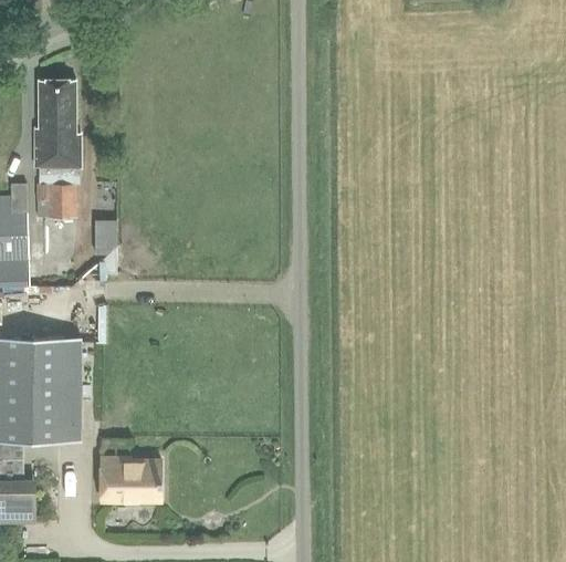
[(35,172),(40,172),(39,188),(38,188),(38,205),(50,205),(50,222),(76,222),(75,189),(81,189),(81,172),(81,138),(75,138),(75,84),(39,84),(40,133),(35,133),(35,172)]
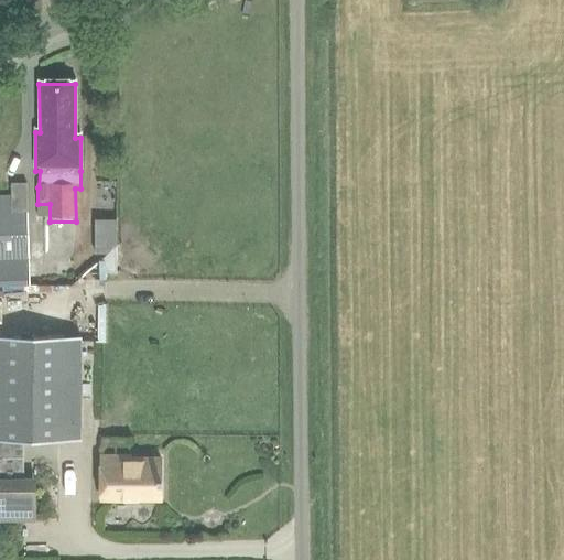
[(0,290),(30,290),(28,221),(25,187),(8,189),(9,202),(0,202),(0,290)]
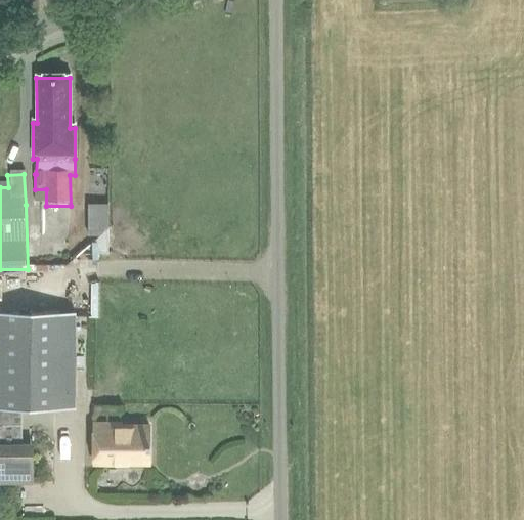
[(96,225),(114,226),(115,206),(97,206),(96,225)]
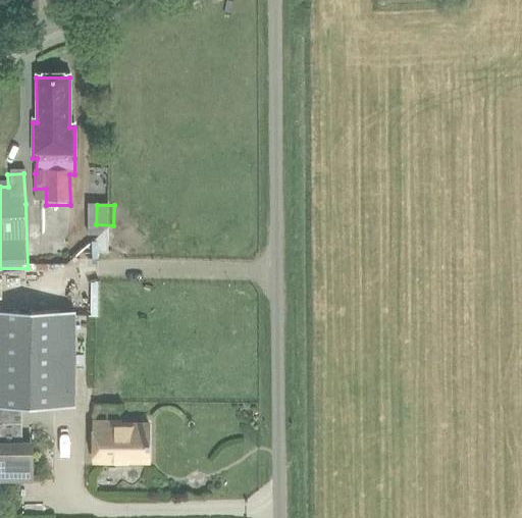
[(73,316),(0,315),(0,408),(72,409),(73,316)]
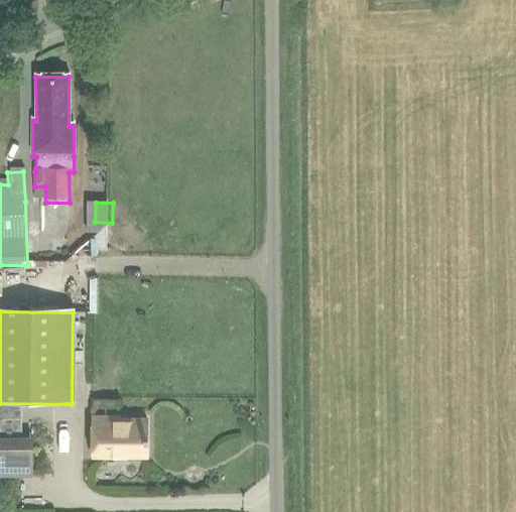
[(0,422),(21,422),(21,404),(0,404),(0,422)]
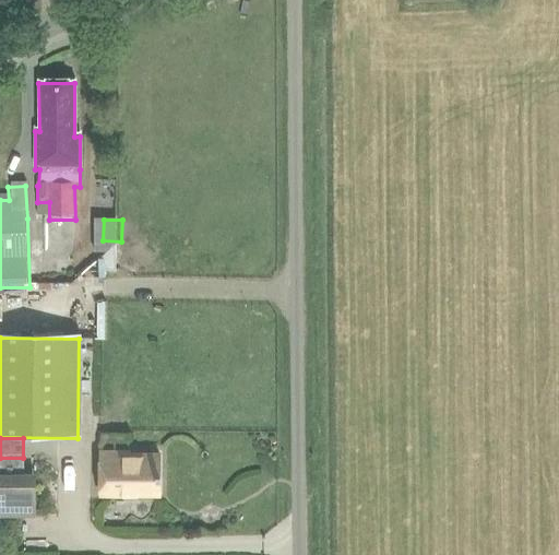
[(137,462),(128,462),(128,456),(99,456),(99,498),(158,498),(158,459),(137,459),(137,462)]
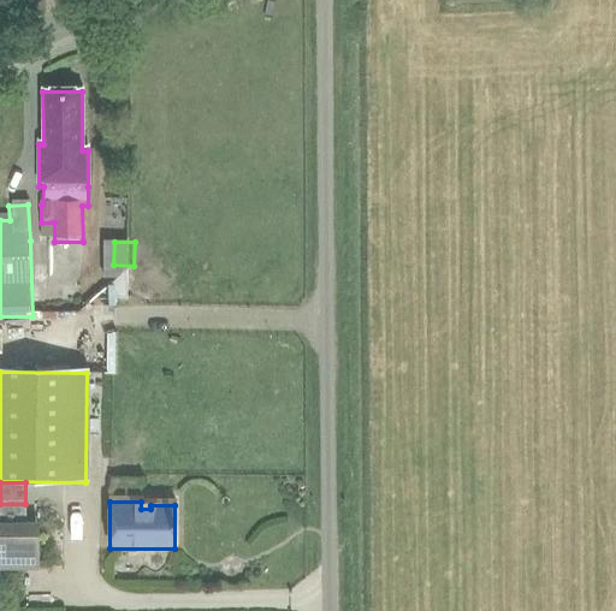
[(0,573),(39,574),(37,527),(0,527),(0,573)]
